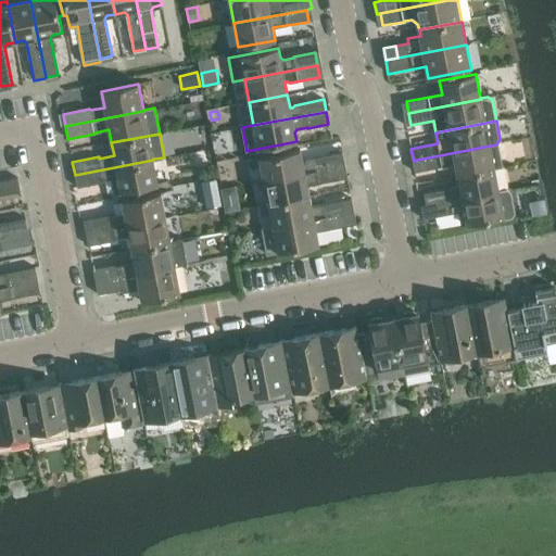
[(490,146),(417,160),(419,172),(453,165),(456,167),(457,176),(494,168),(501,167),(496,144),(490,146)]
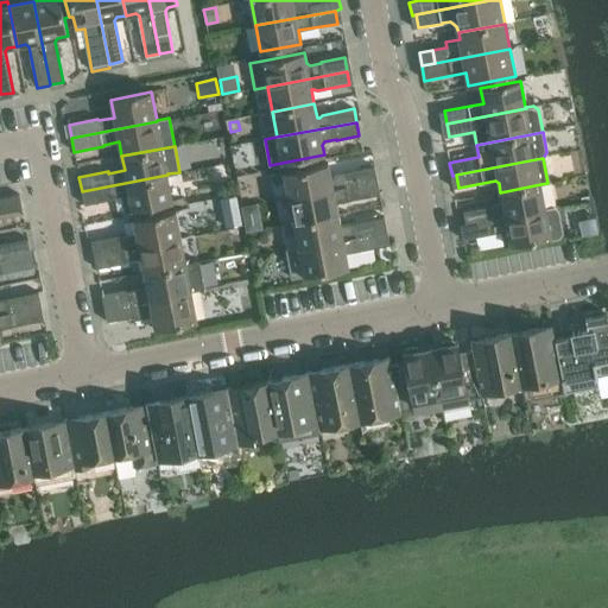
[(328,164),(284,172),(289,198),(378,181),(375,168),(336,175),(333,177),(331,178),(328,164)]
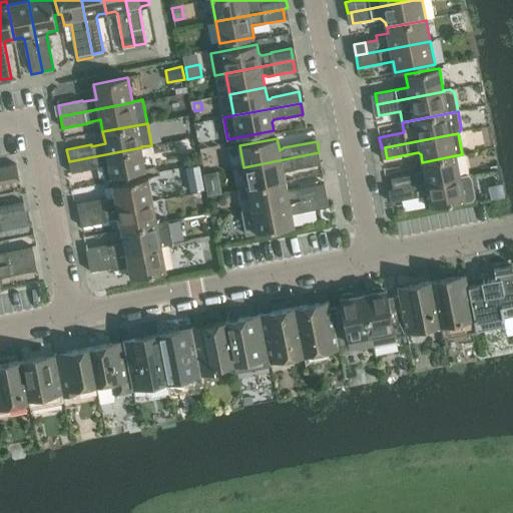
[(141,147),(69,161),(71,173),(96,168),(95,166),(103,165),(106,178),(146,170),(141,147)]
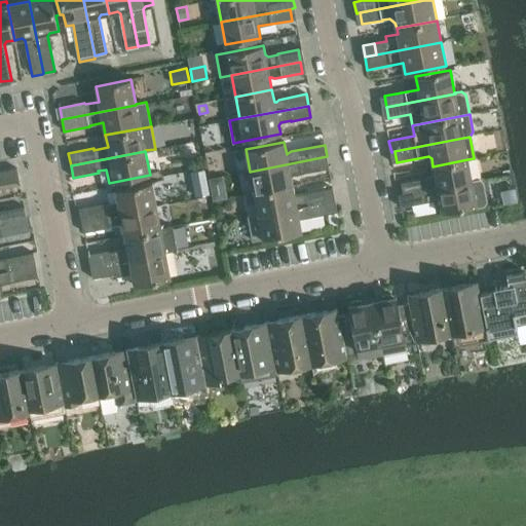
[(327,156),(250,172),(254,193),(293,186),(291,178),(293,176),(329,168),(327,156)]
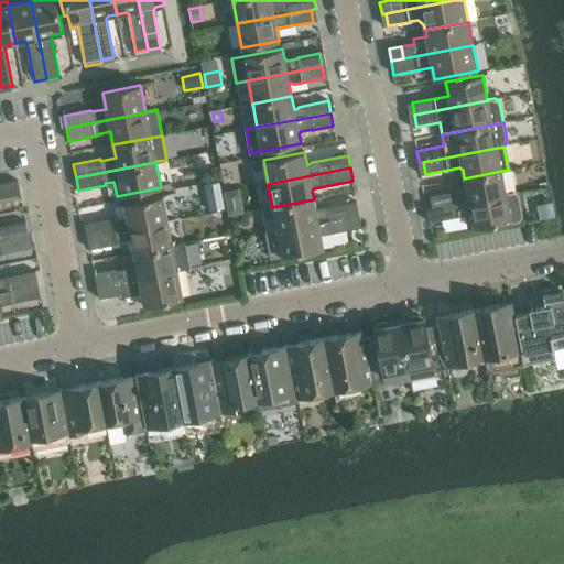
[(209,169),(199,171),(203,181),(212,179),(209,169)]
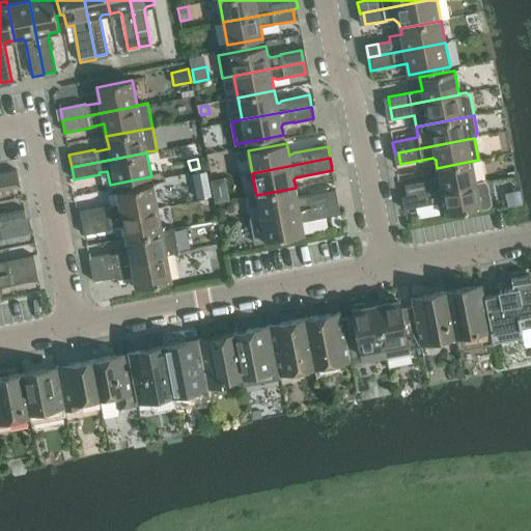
[(437,178),(404,185),(407,197),(476,183),(476,182),(472,161),(437,168),(439,175),(437,178)]
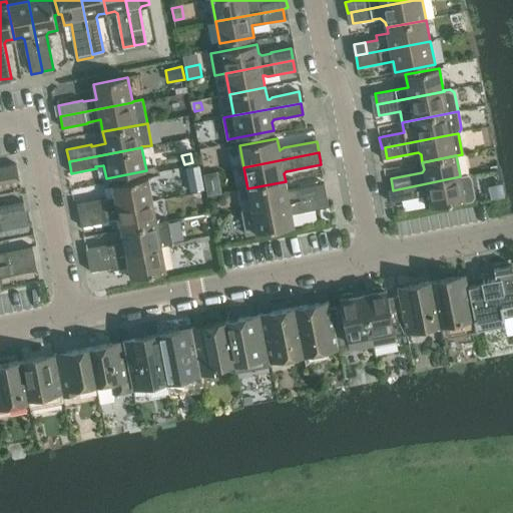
[(0,180),(19,177),(17,164),(0,167),(0,180)]
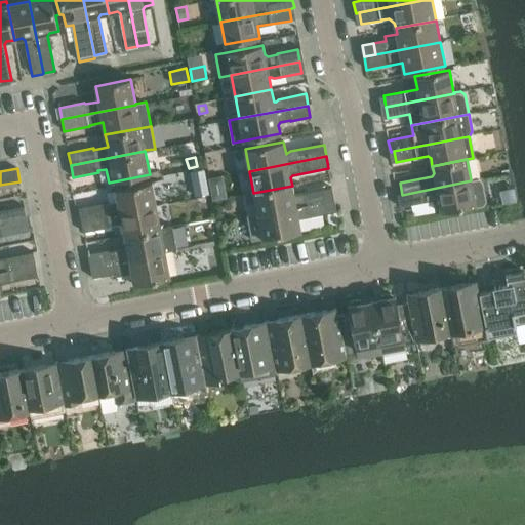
[(402,195),(399,195),(401,207),(435,201),(439,203),(441,212),(463,207),(463,208),(483,205),(486,200),(483,182),(479,178),(471,179),(471,180),(402,195)]
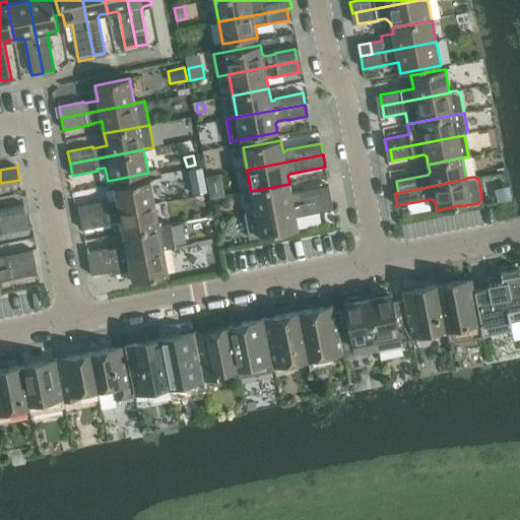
[(104,201),(78,206),(80,218),(155,204),(150,181),(115,187),(117,200),(104,203),(104,201)]
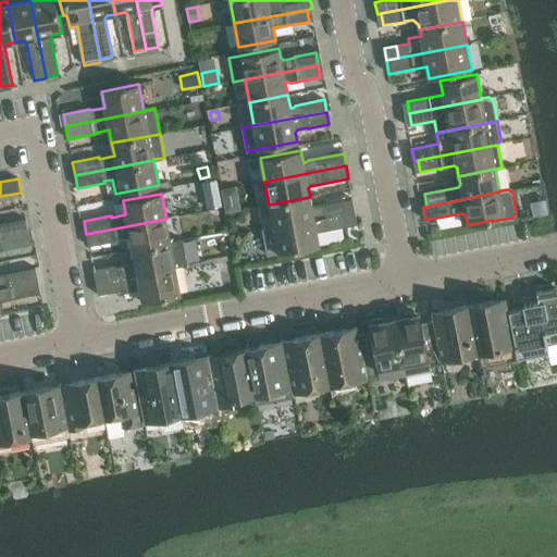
[(310,197),(269,205),(273,227),(355,212),(353,199),(314,207),(311,205),(310,197)]
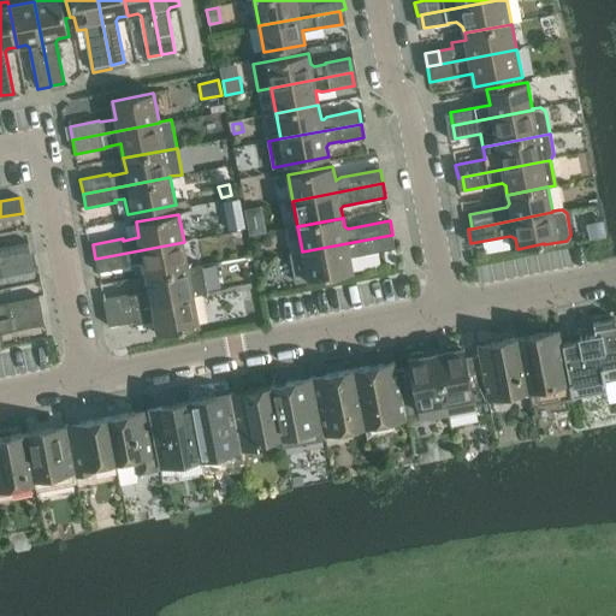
[(302,252),(291,254),(296,283),(308,280),(353,272),(350,258),(395,249),(392,235),(302,252)]
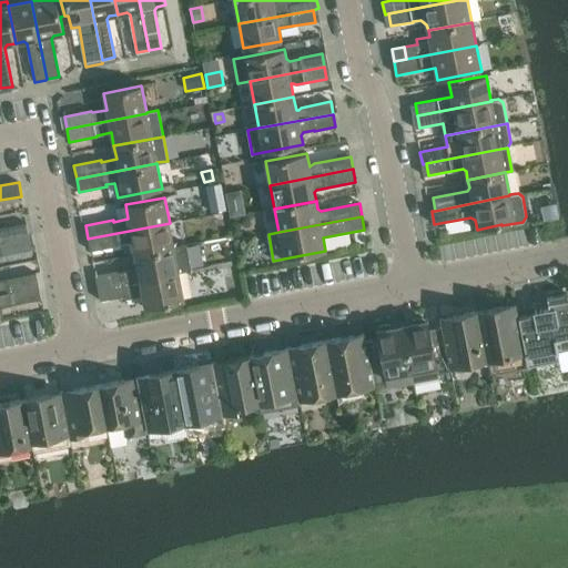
[(0,242),(29,236),(27,223),(0,229),(0,242)]
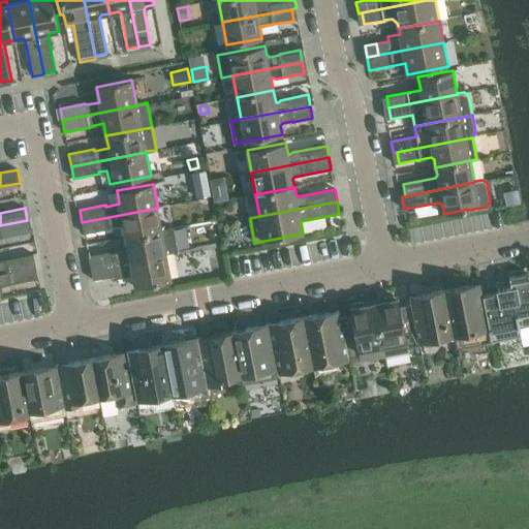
[(158,208),(82,222),(85,235),(110,229),(110,227),(123,225),(126,238),(162,230),(158,208)]
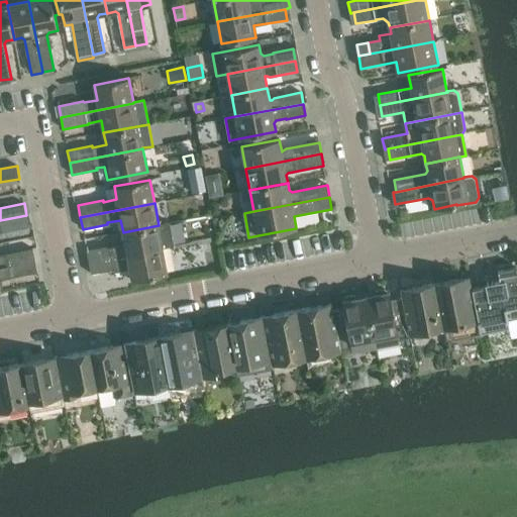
[(26,215),(0,220),(0,232),(29,227),(26,215)]
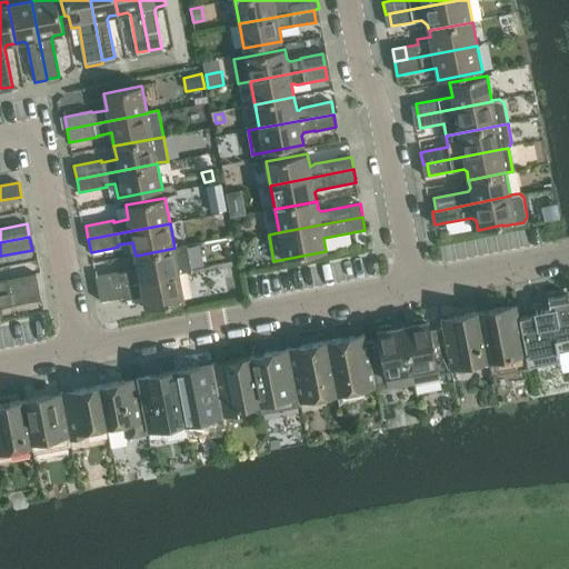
[(118,271),(96,276),(98,289),(179,272),(192,270),(187,246),(175,248),(136,256),(138,269),(118,273),(118,271)]
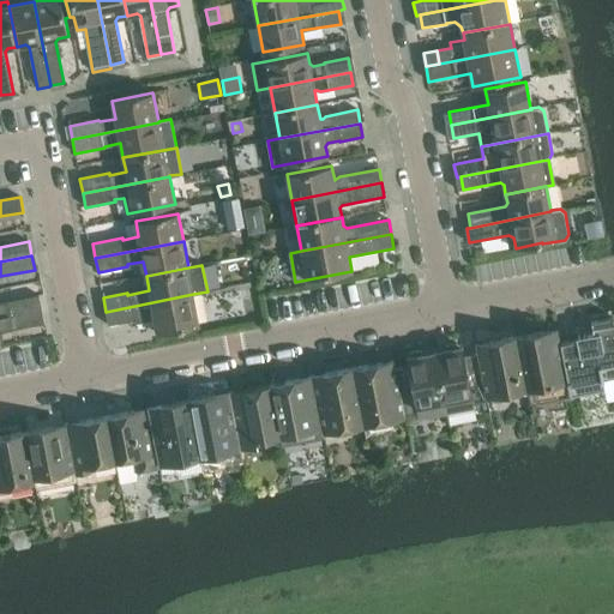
[(193,294),(106,312),(108,325),(136,320),(136,324),(155,320),(157,333),(199,325),(193,294)]
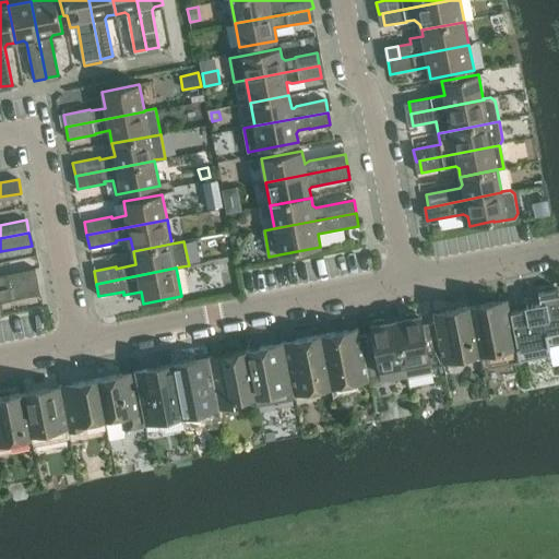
[(0,288),(38,282),(36,269),(0,275),(0,288)]
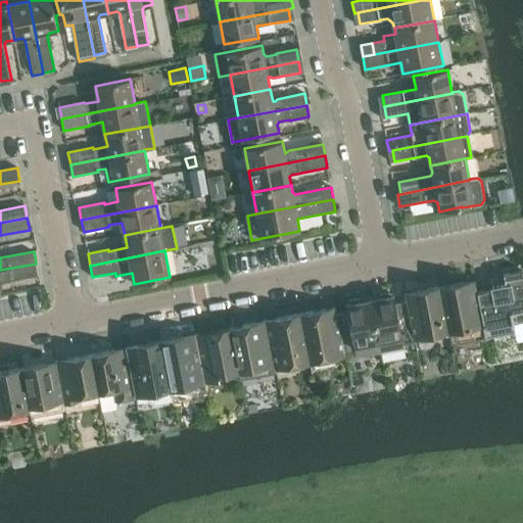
[(36,264),(0,270),(0,294),(0,295),(0,293),(0,282),(38,276),(36,264)]
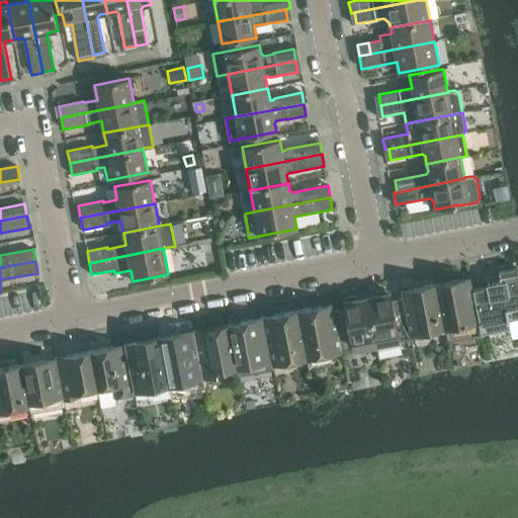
[(487,287),(472,289),(482,334),(510,329),(508,320),(517,318),(517,268),(499,272),(501,280),(486,283),(487,287)]
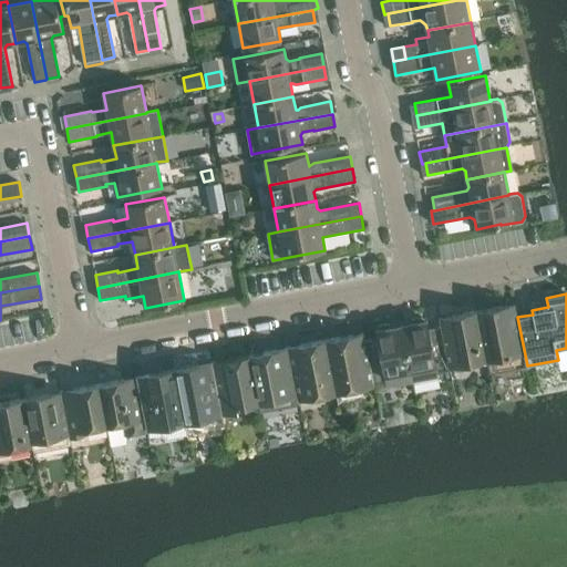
[(515,303),(477,311),(486,360),(488,373),(527,366),(517,317),(515,303)]
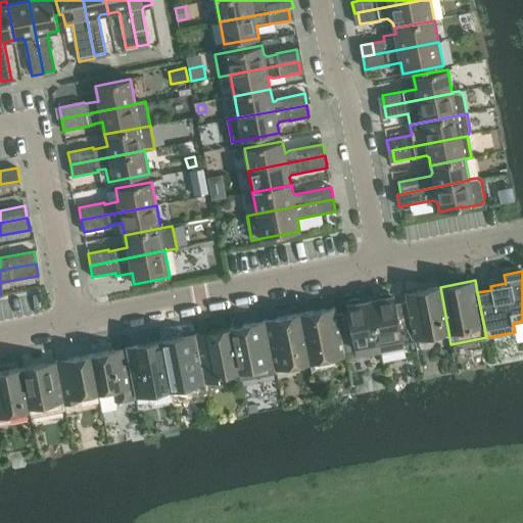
[(440,287),(405,293),(407,301),(414,338),(448,332),(440,287)]
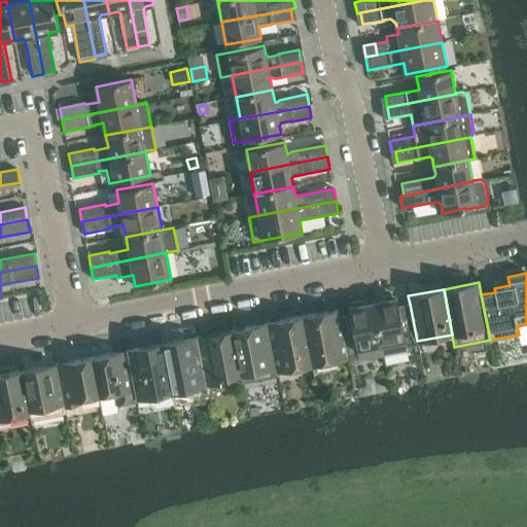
[(383,301),(373,303),(384,355),(406,351),(406,347),(418,344),(417,341),(410,304),(398,306),(396,299),(394,299),(394,296),(392,295),(384,296),(383,299),(383,301)]
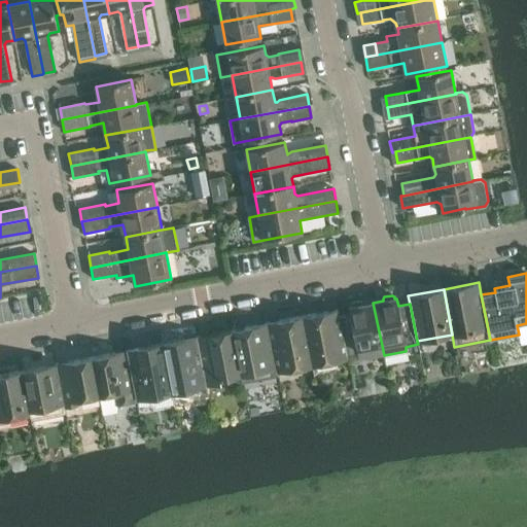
[(351,315),(340,317),(348,358),(360,355),(361,360),(384,355),(373,303),(363,305),(362,303),(360,302),(353,303),(353,305),(352,307),(349,307),(351,315)]
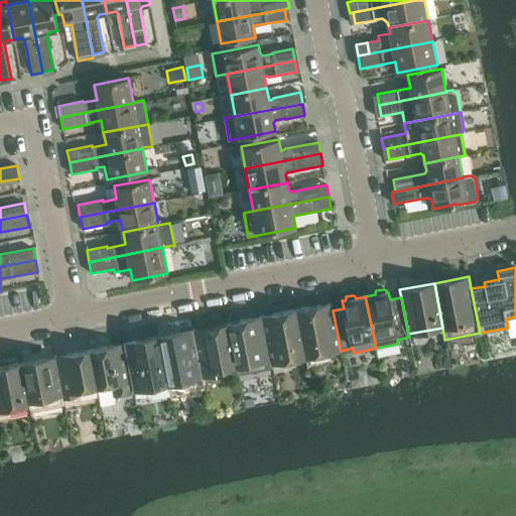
[(331,303),(296,309),(306,361),(310,361),(309,355),(338,349),(338,351),(341,351),(333,310),(331,303)]
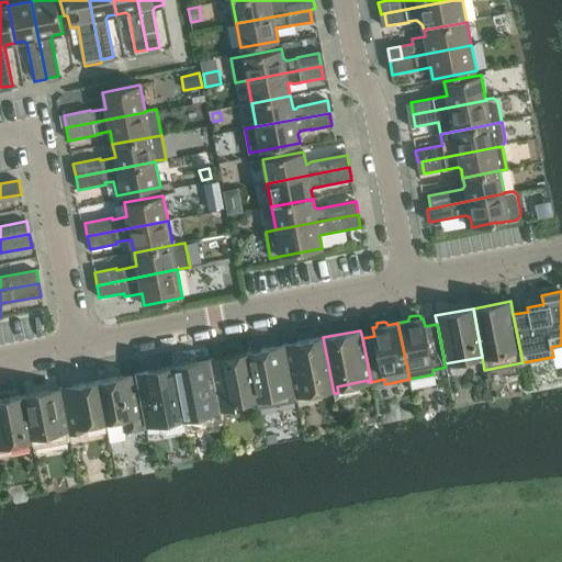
[(323,337),(285,345),(295,392),(294,392),(295,396),(298,395),(298,394),(328,388),(329,394),(334,393),(323,337)]
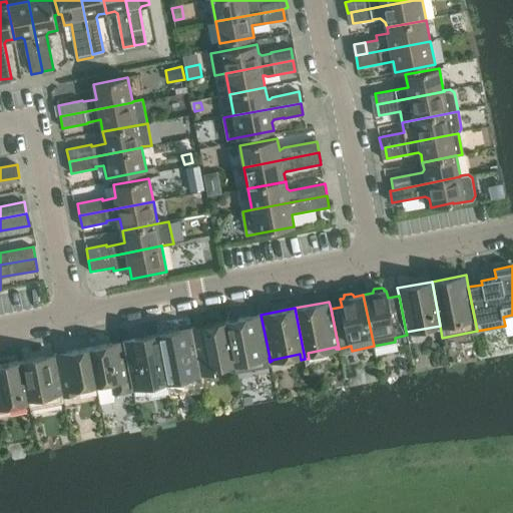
[(261,315),(226,321),(234,364),(236,373),(271,367),(270,362),(269,358),(270,358),(261,315)]
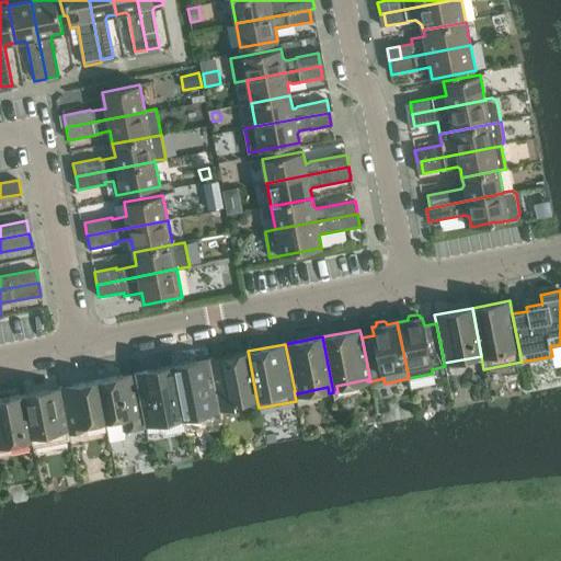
[(226,367),(213,369),(220,410),(229,408),(233,403),(256,398),(248,351),(222,356),(226,367)]
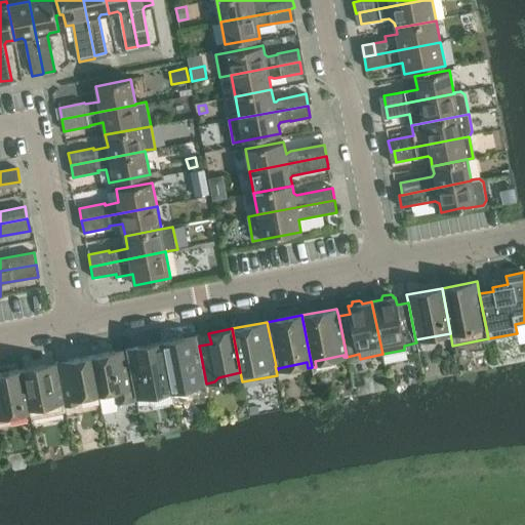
[(185,337),(162,342),(171,391),(206,384),(199,346),(198,344),(187,346),(185,337)]
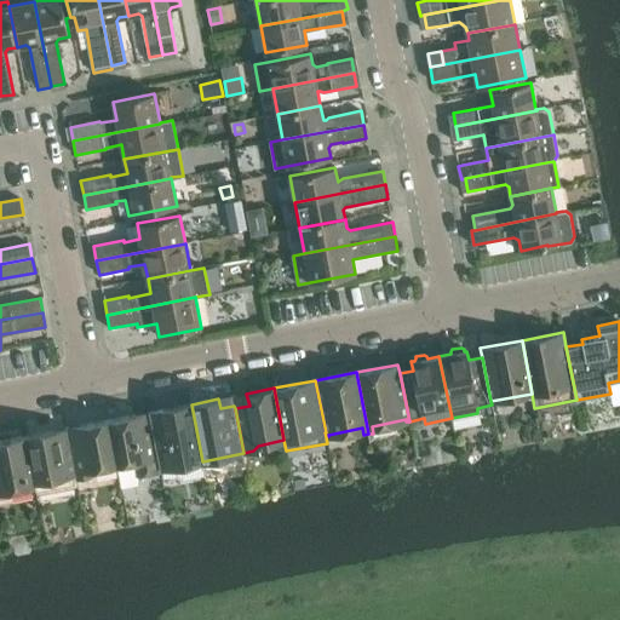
[(164,409),(150,412),(151,422),(161,469),(176,466),(177,475),(184,480),(205,476),(202,461),(191,405),(164,409)]
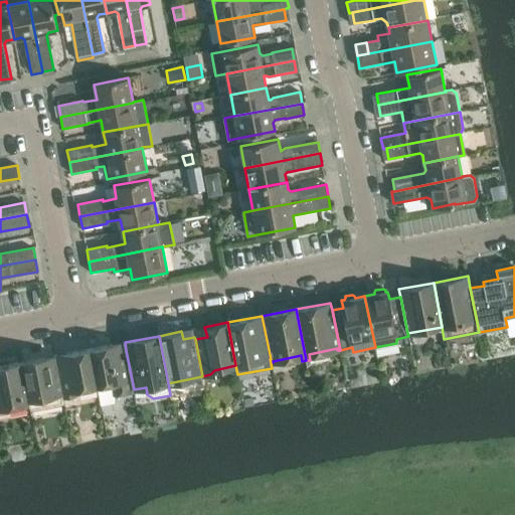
[(113,345),(90,349),(98,386),(112,383),(114,392),(118,394),(134,391),(134,389),(126,350),(114,352),(113,345)]
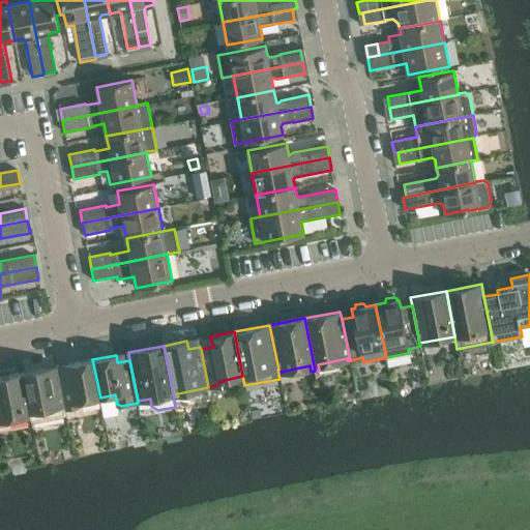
[(70,372),(59,374),(65,406),(64,406),(65,410),(80,407),(78,402),(100,398),(92,359),(69,363),(70,372)]
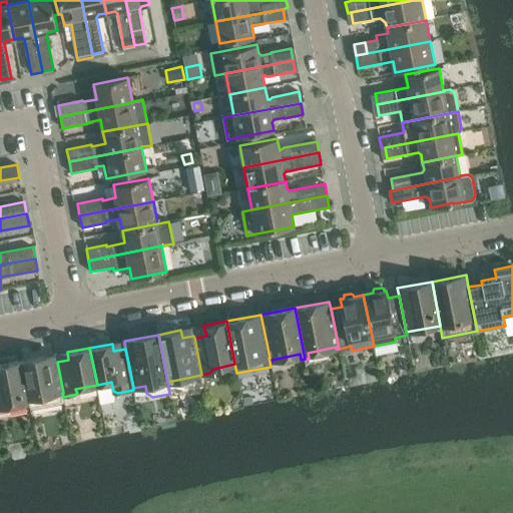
[(43,357),(21,361),(28,399),(29,399),(30,402),(31,408),(64,401),(63,397),(62,393),(63,393),(57,362),(45,365),(43,357)]
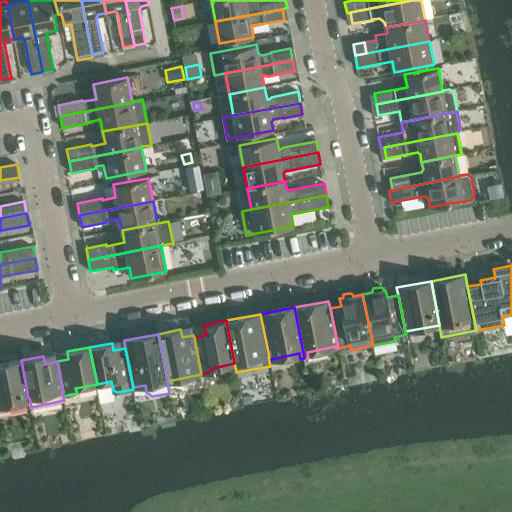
[(0,407),(30,401),(29,398),(28,398),(21,360),(0,364),(0,407)]
